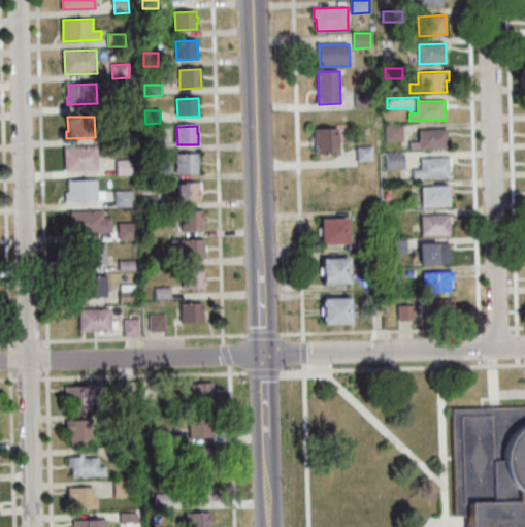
[(386,141),(403,141),(403,126),(386,127),(386,141)]
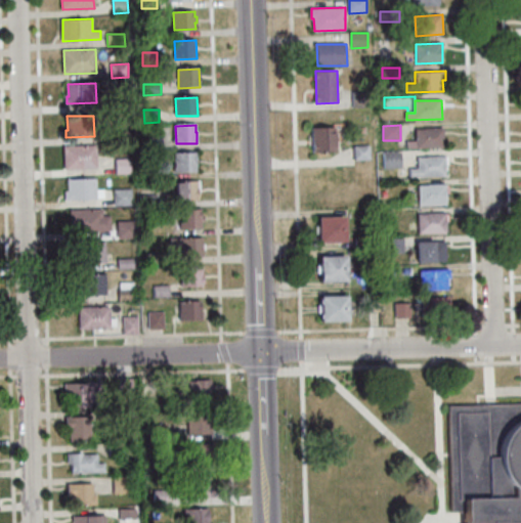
[(313,154),(336,153),(336,128),(313,128),(313,154)]
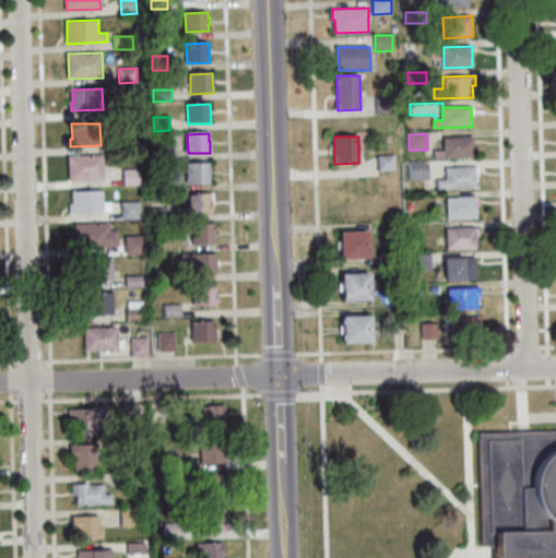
[(445,139),(445,151),(436,151),(436,159),(475,158),(475,138),(445,139)]
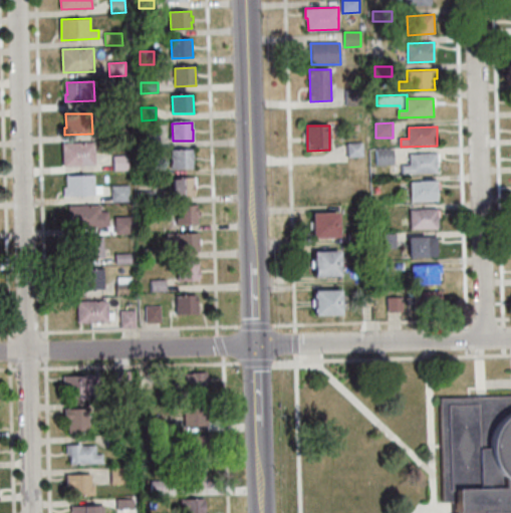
[(159,148),(143,149),(143,136),(159,135),(159,148)]
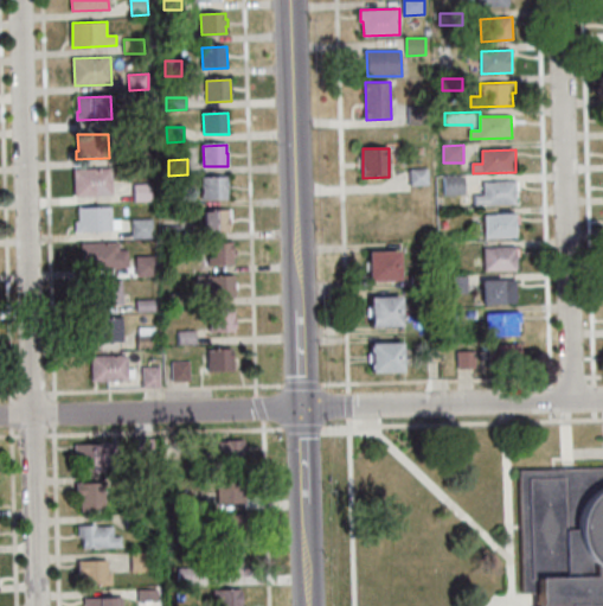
[(75,170),(113,168),(114,197),(76,198),(75,170)]
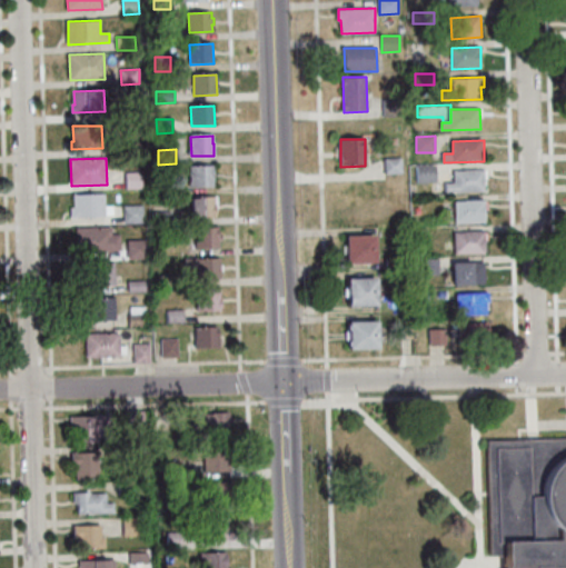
[(386,159),(403,159),(403,173),(386,175),(386,159)]
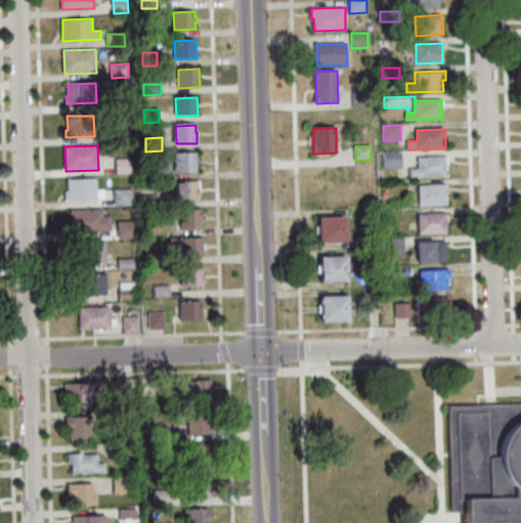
[(385,170),(402,169),(401,153),(384,154),(385,170)]
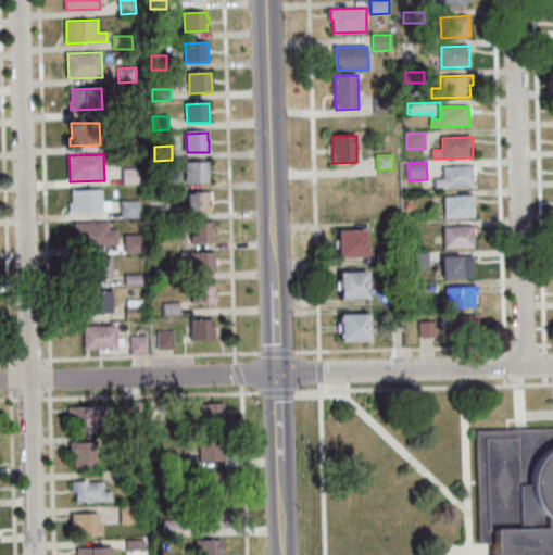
[(209,183),(187,184),(186,164),(208,163),(209,183)]
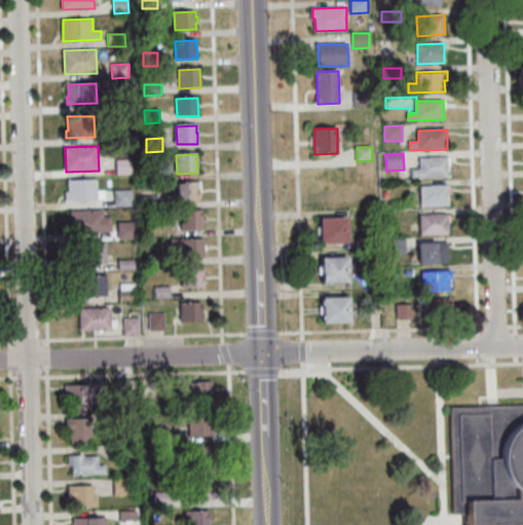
[(420,158),(448,157),(448,178),(412,179),(412,170),(420,170),(420,158)]
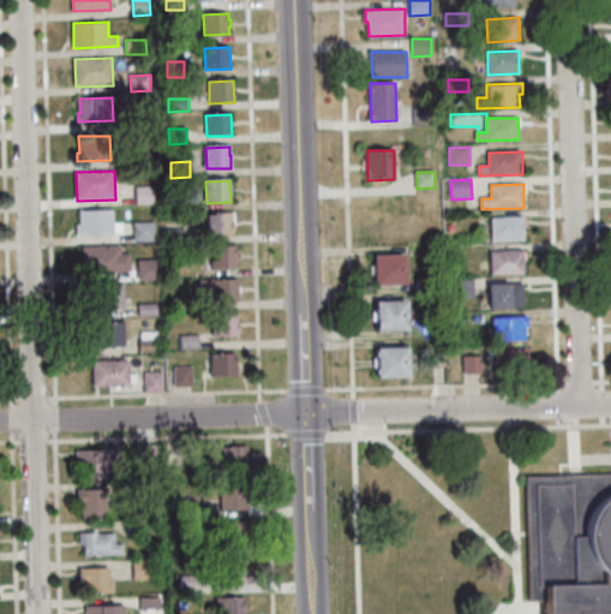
[(137,206),(137,188),(154,188),(154,204),(137,206)]
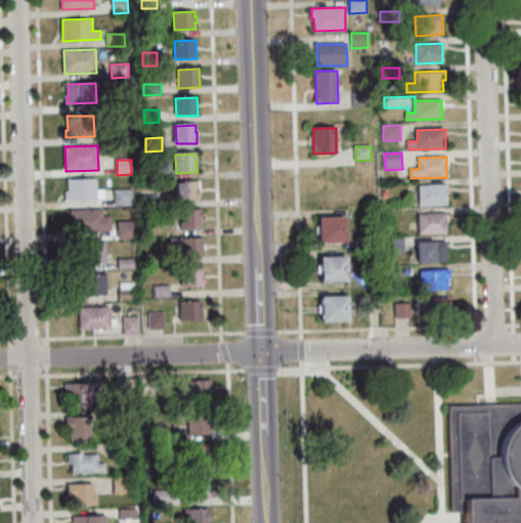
[(66,201),(66,192),(70,191),(69,180),(97,179),(97,200),(66,201)]
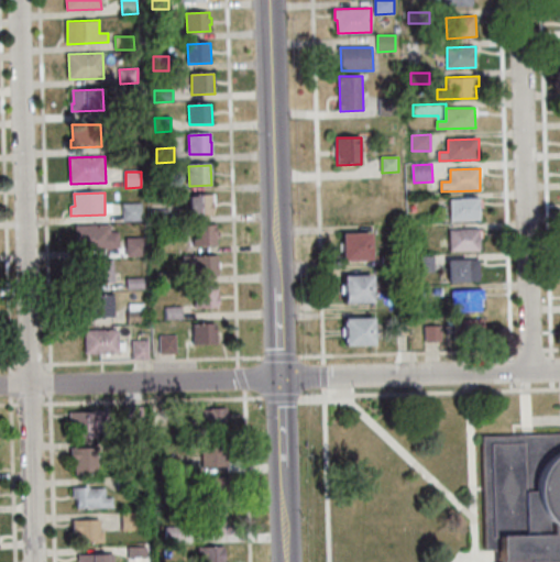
[(191,216),(190,196),(215,195),(215,207),(213,207),(213,216),(191,216)]
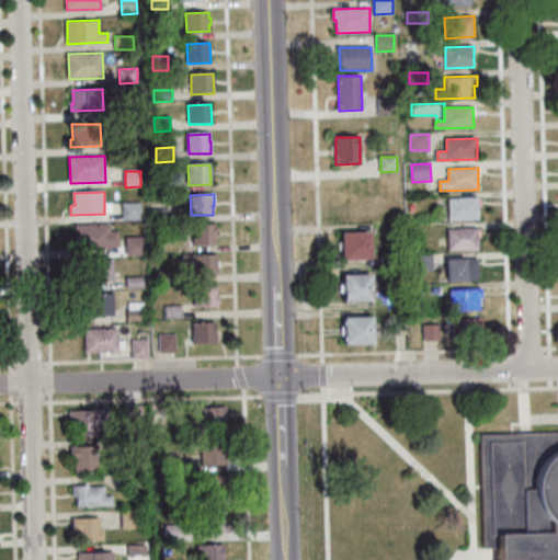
[(450,220),(478,219),(478,198),(448,198),(450,220)]
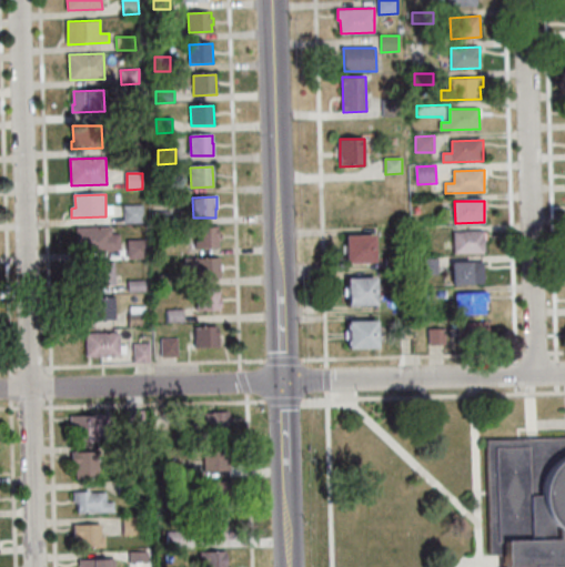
[(143,206),(144,223),(125,224),(125,206),(143,206)]
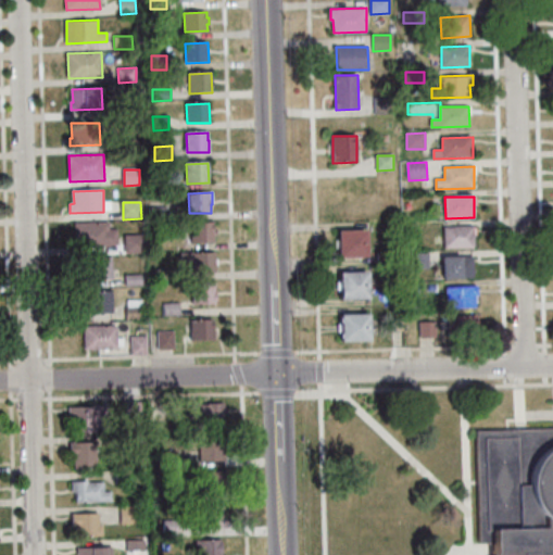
[(151,221),(150,207),(167,207),(168,219),(151,221)]
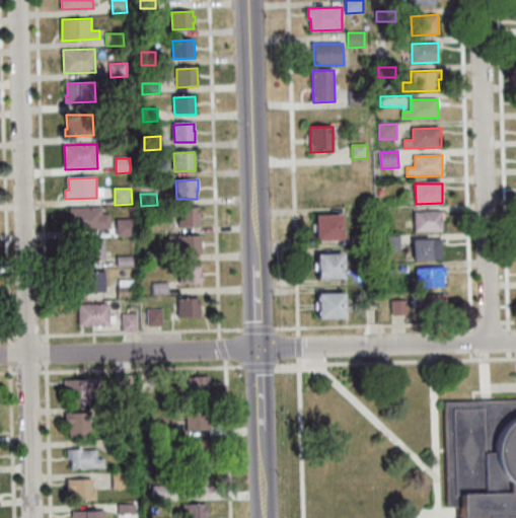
[(200,226),(179,227),(179,208),(200,207),(200,213),(202,213),(202,219),(200,219),(200,226)]
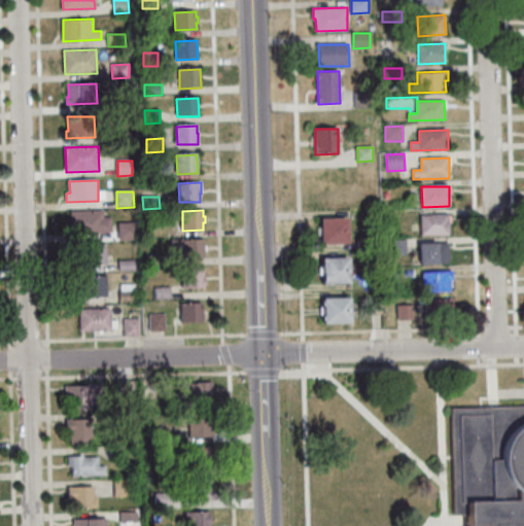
[(72,212),(103,211),(103,218),(111,218),(112,233),(104,233),(104,234),(73,236),(72,212)]
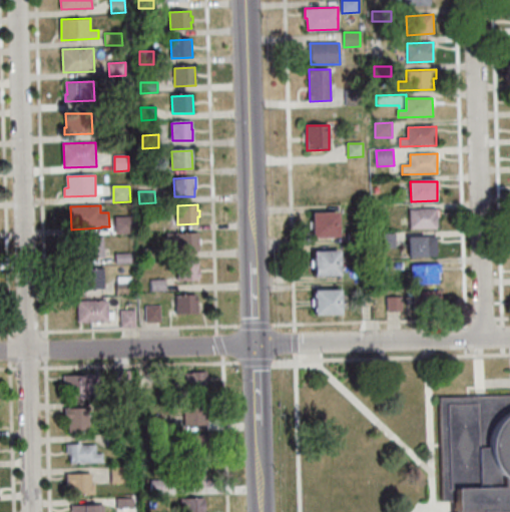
[(410,210),(411,229),(438,228),(437,209),(410,210)]
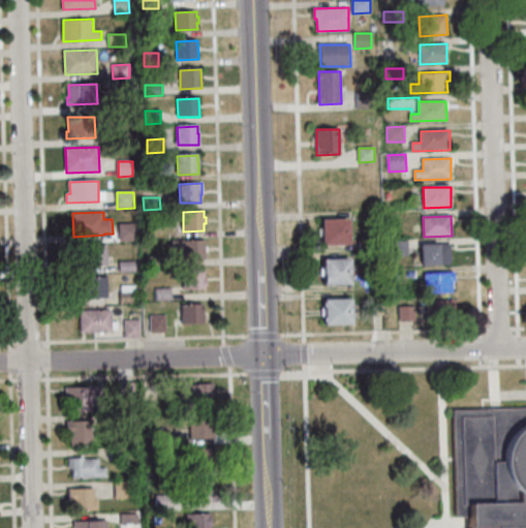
[(325,219),(326,245),(351,244),(350,218),(325,219)]
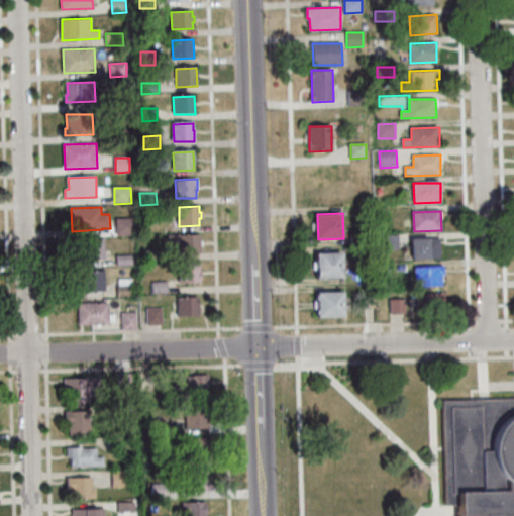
[(117,219),(134,218),(134,235),(117,236),(117,219)]
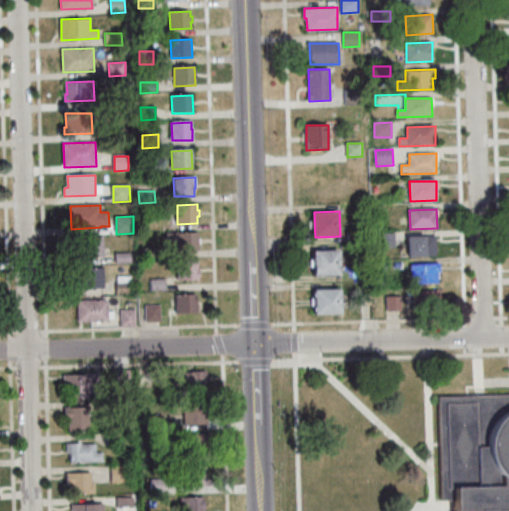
[(167,233),(199,232),(200,250),(178,251),(178,241),(167,241),(167,233)]
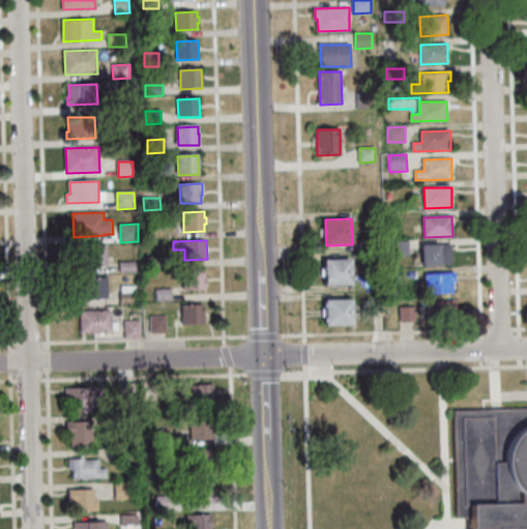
[(360,252),(377,251),(376,240),(360,241),(360,252)]
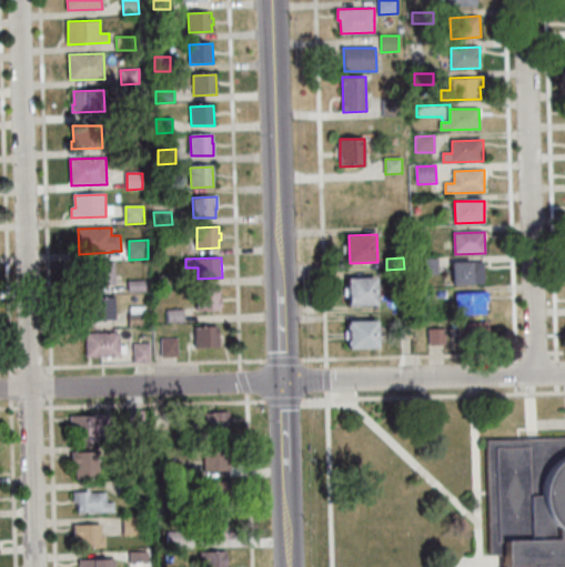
[(421,275),(440,274),(439,259),(420,260),(421,275)]
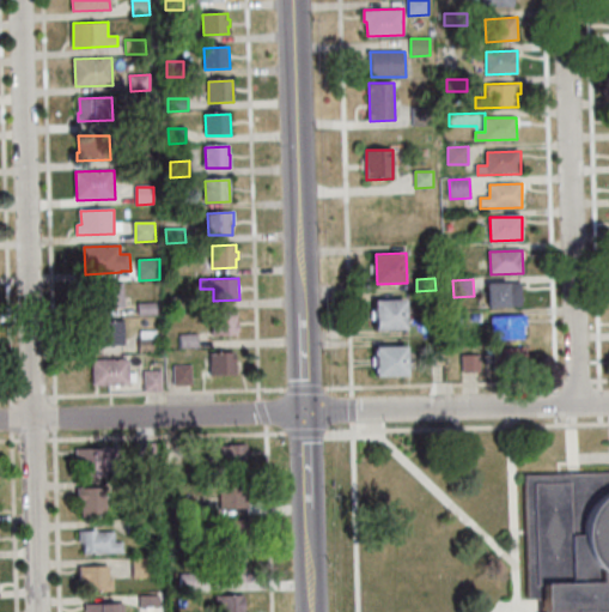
[(488,283),(489,307),(523,306),(522,282),(488,283)]
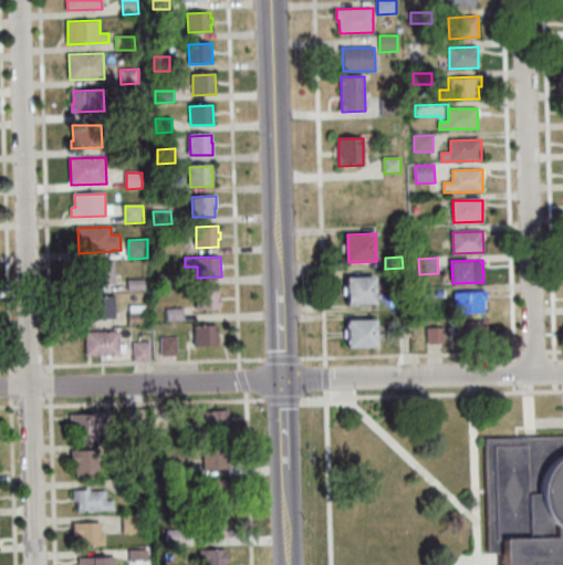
[(115,286),(85,288),(84,263),(115,262),(115,286)]
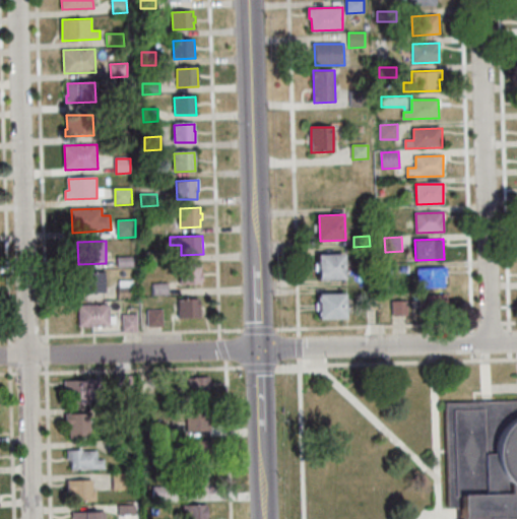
[(165,262),(148,263),(148,252),(164,252),(165,262)]
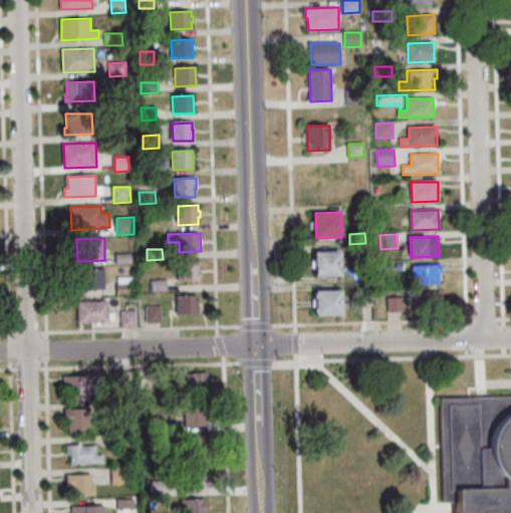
[(316,252),(341,251),(342,275),(317,276),(316,252)]
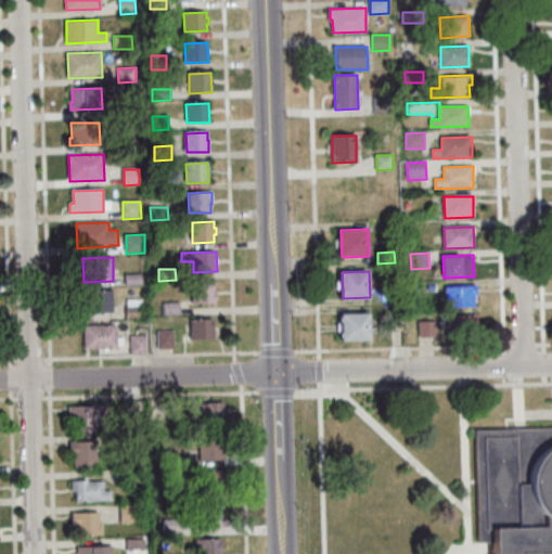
[(142,274),(142,285),(127,285),(127,275),(142,274)]
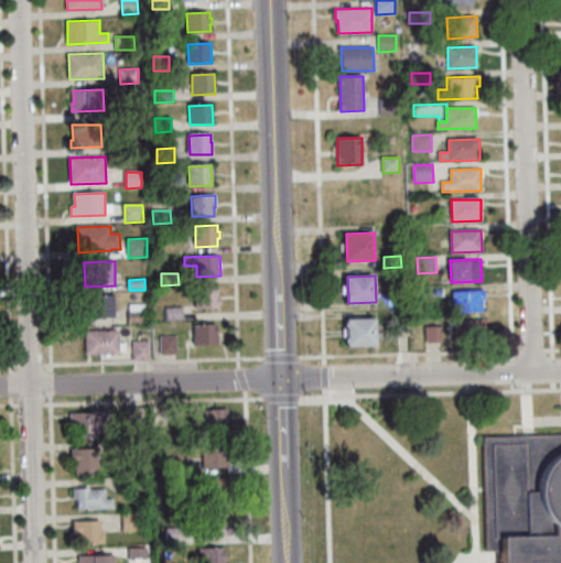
[(196,309),(196,289),(219,289),(220,309),(196,309)]
